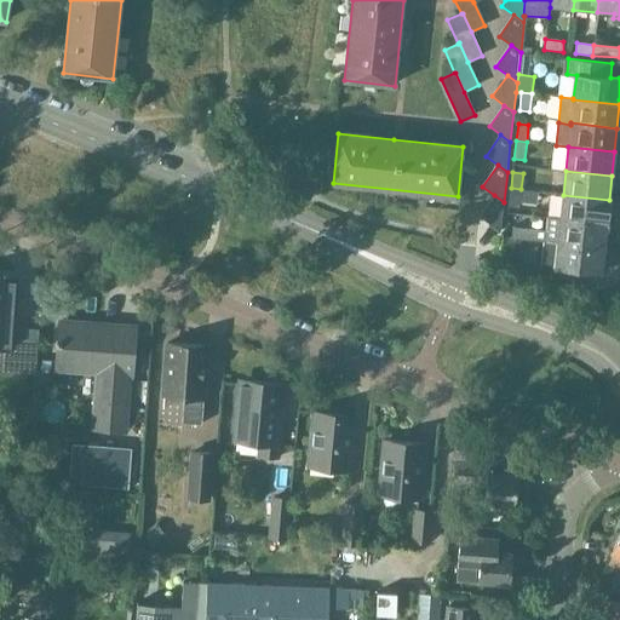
[(521,189),(511,188),(509,207),(520,208),(521,189)]
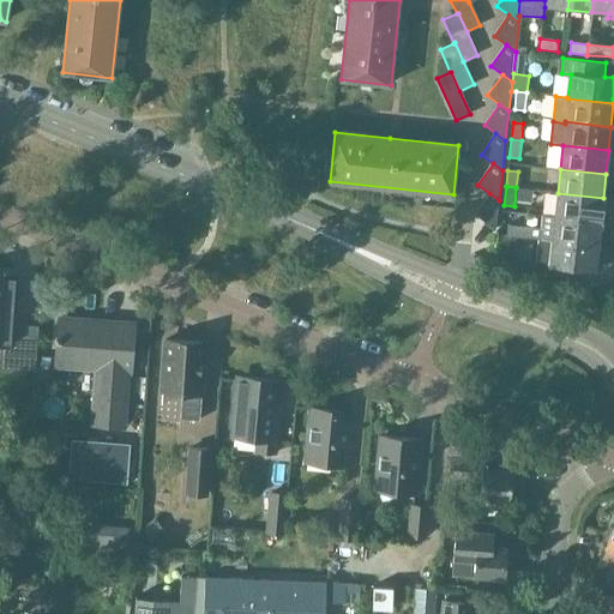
[(499,200),(489,193),(474,214),(495,230),(499,200)]
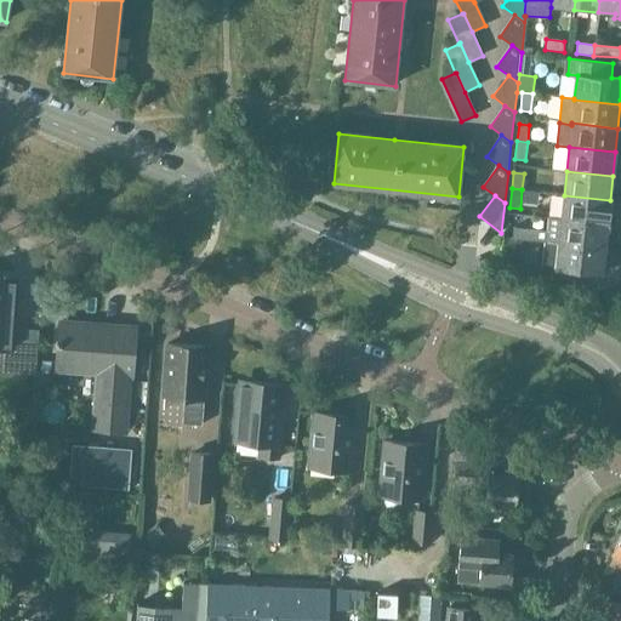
[(560,220),(608,224),(610,200),(564,195),(560,218),(560,220)]
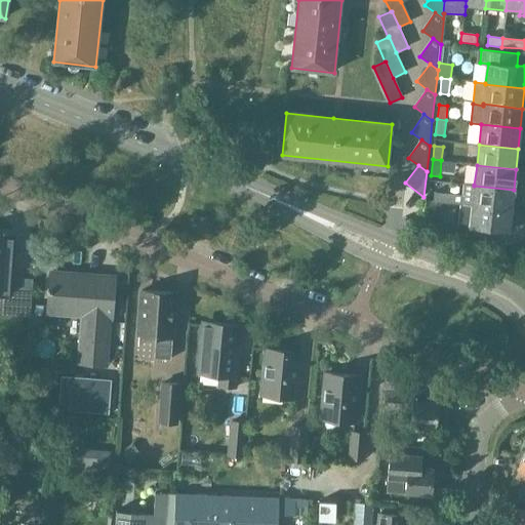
[(465,204),(471,205),(512,210),(514,190),(474,186),(474,185),(462,184),(461,194),(434,191),(433,200),(465,203),(465,204)]
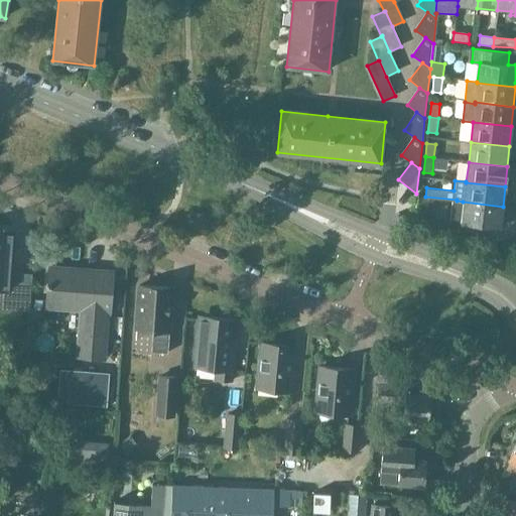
[(420,197),(419,212),(417,222),(427,223),(428,222),(431,222),(434,199),(420,197)]
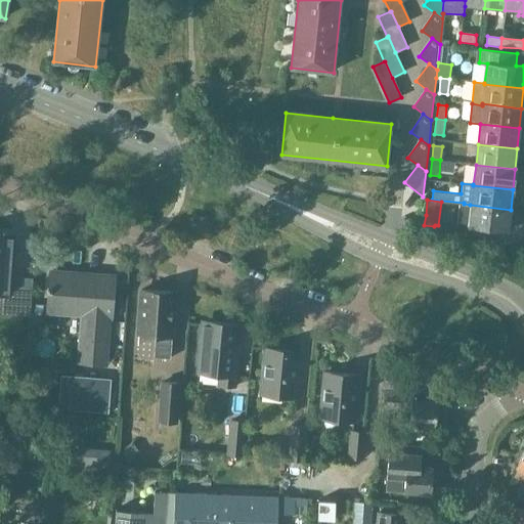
[(511,210),(470,205),(468,224),(469,225),(469,226),(470,226),(469,234),(486,236),(487,228),(508,230),(511,210)]
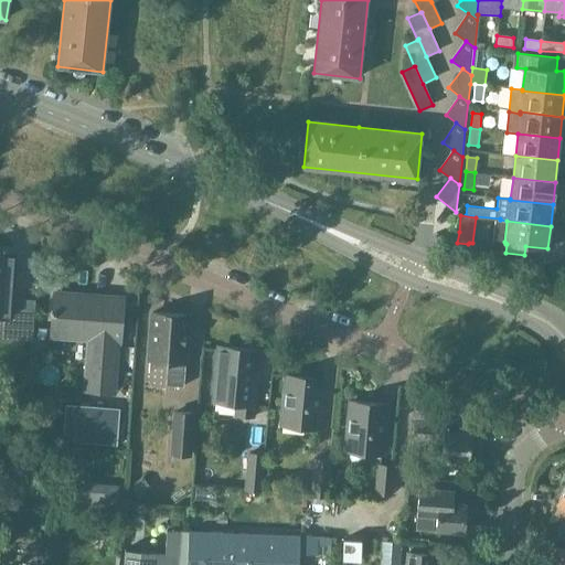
[(0,316),(0,317),(7,317),(6,329),(21,330),(23,301),(11,300),(11,298),(14,253),(0,252),(0,316)]
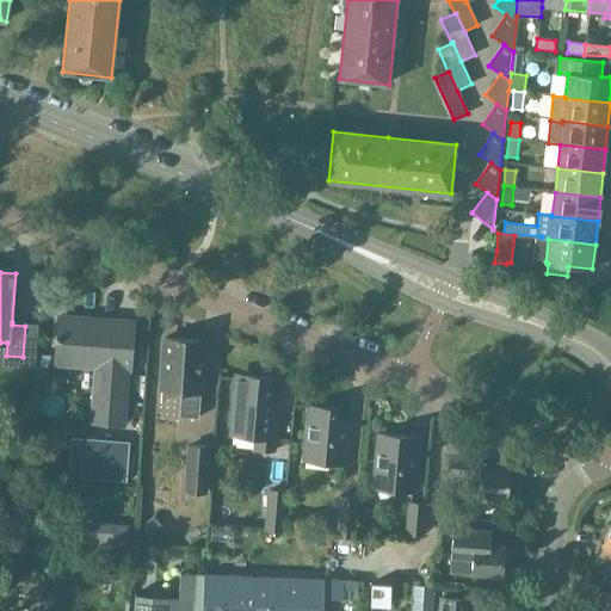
[(90,425),(125,427),(133,327),(111,326),(112,321),(60,318),(56,368),(93,370),(90,425)]
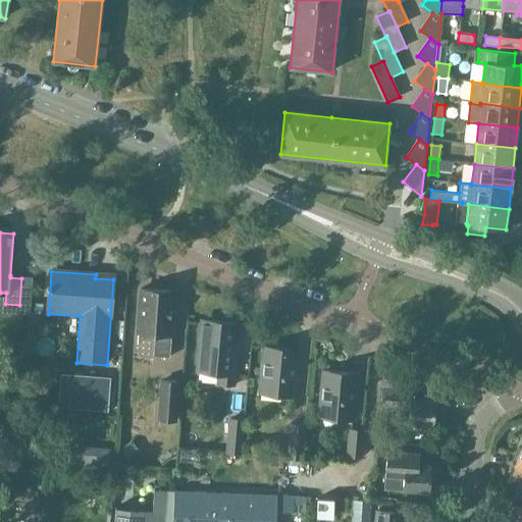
[(141,290),(138,333),(155,334),(154,357),(170,358),(174,292),(141,290)]
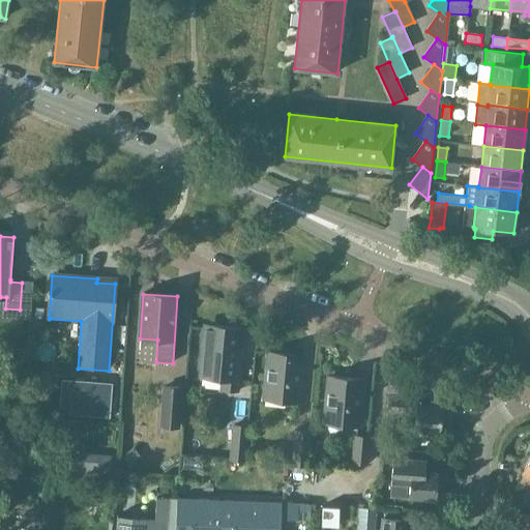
[(34,310),(34,318),(43,319),(45,310),(34,310)]
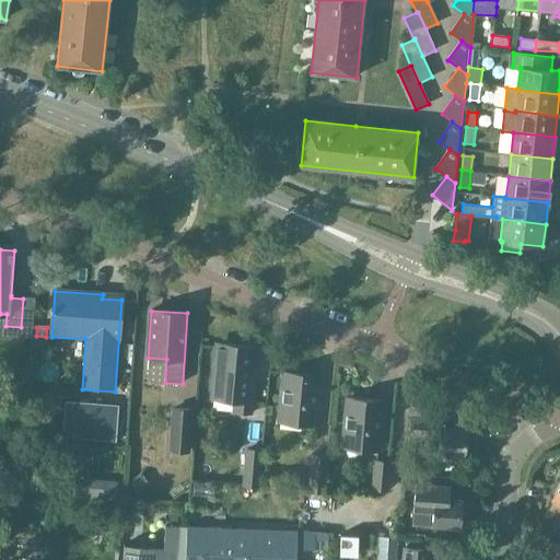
[(232,412),(249,415),(256,350),(218,347),(212,400),(234,401),(232,412)]
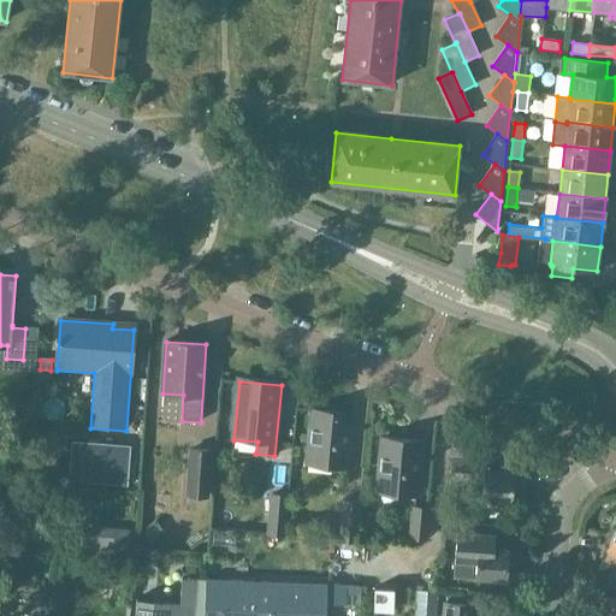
[(313,410),(308,466),(345,469),(351,414),(313,410)]
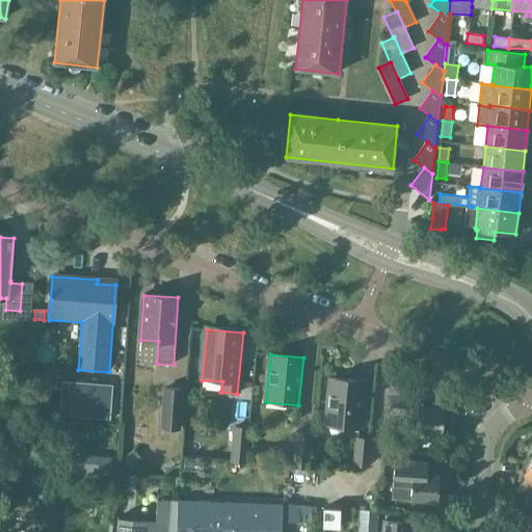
[(407,418),(406,432),(443,434),(444,408),(418,407),(421,370),(392,368),(389,416),(407,418)]
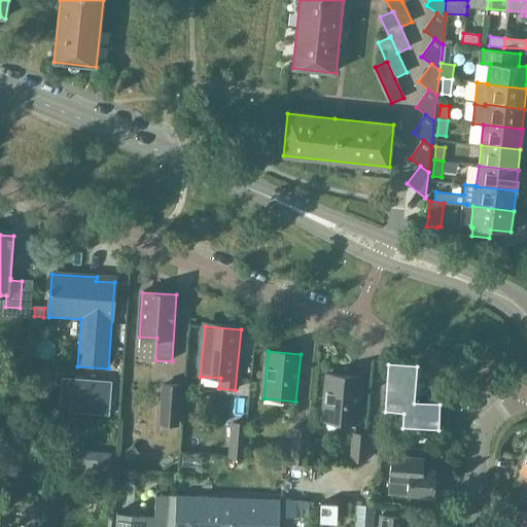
[(323,423),(356,425),(360,378),(327,375),(323,423)]
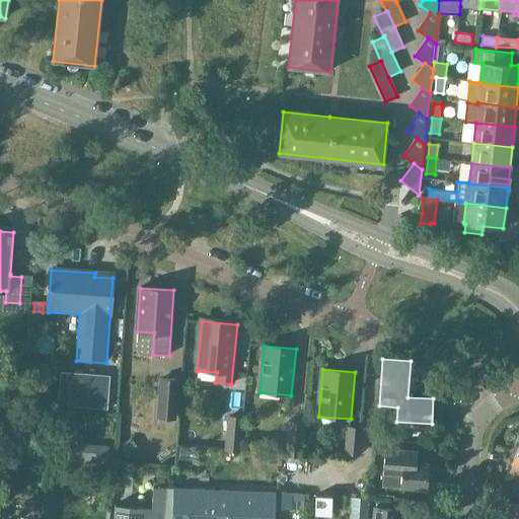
[(60,371),(58,405),(107,409),(109,375),(60,371)]
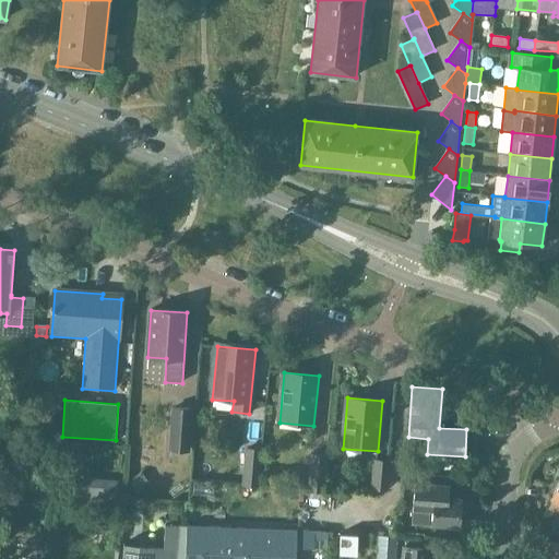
[(170,450),(189,451),(191,409),(174,408),(170,450)]
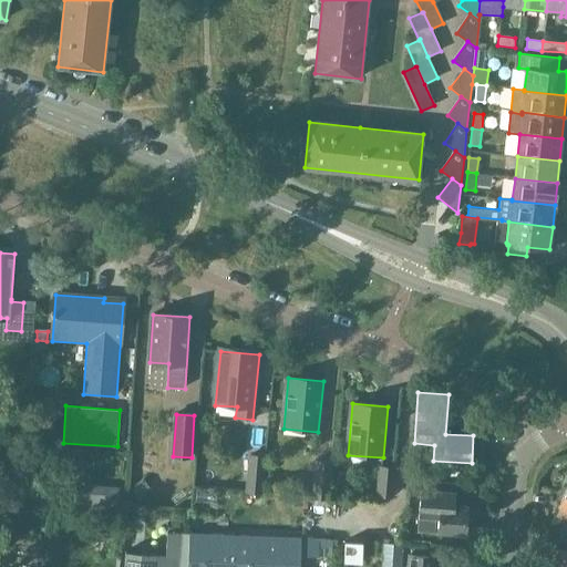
[(245,493),(251,494),(263,494),(266,455),(248,454),(245,493)]
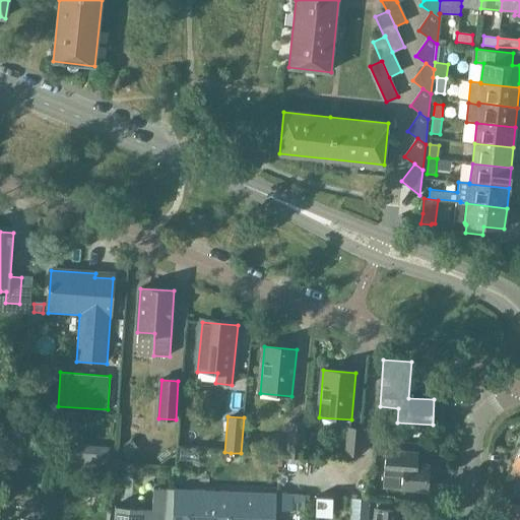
[(288,423),(285,457),(302,459),(305,424),(288,423)]
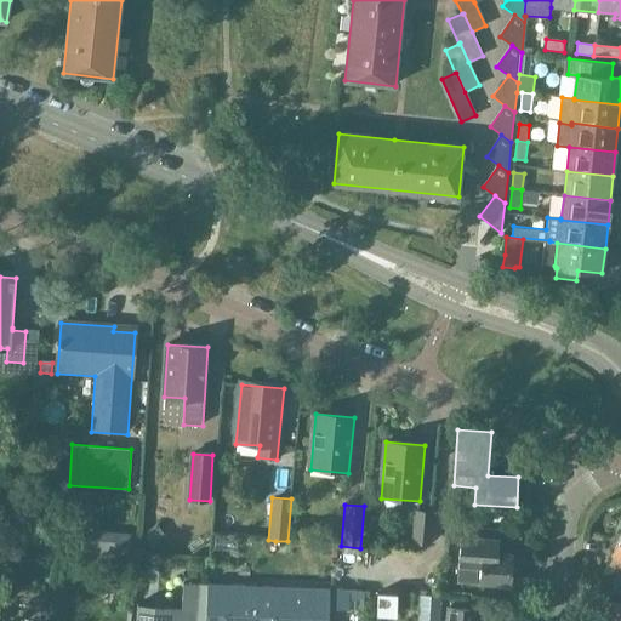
[(412,543),(431,546),(434,512),(415,511),(412,543)]
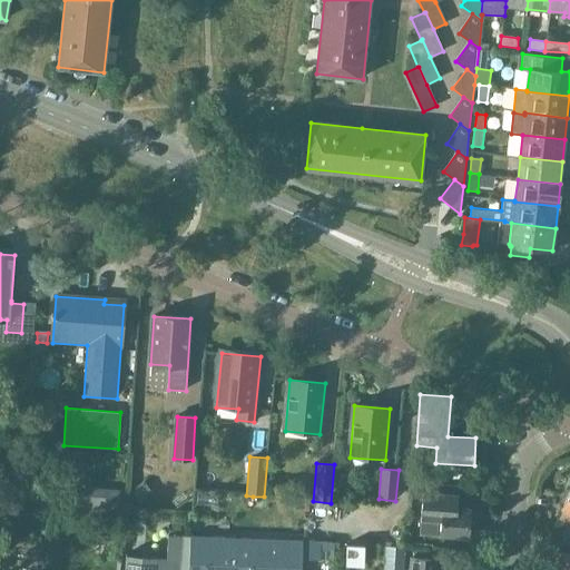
[(413,482),(435,484),(436,473),(414,471),(413,482)]
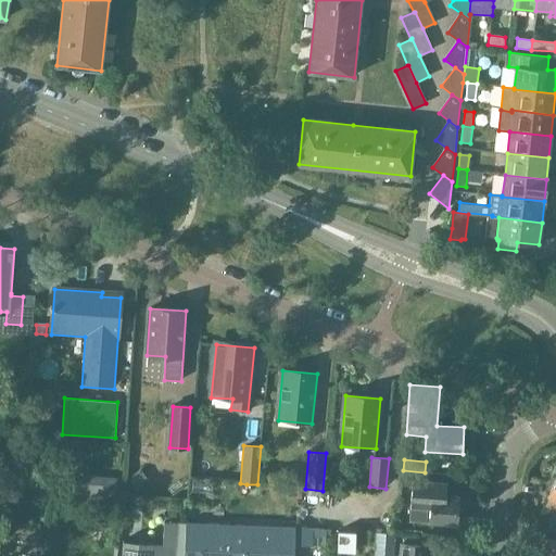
[(140,470),(128,480),(136,490),(148,480),(140,470)]
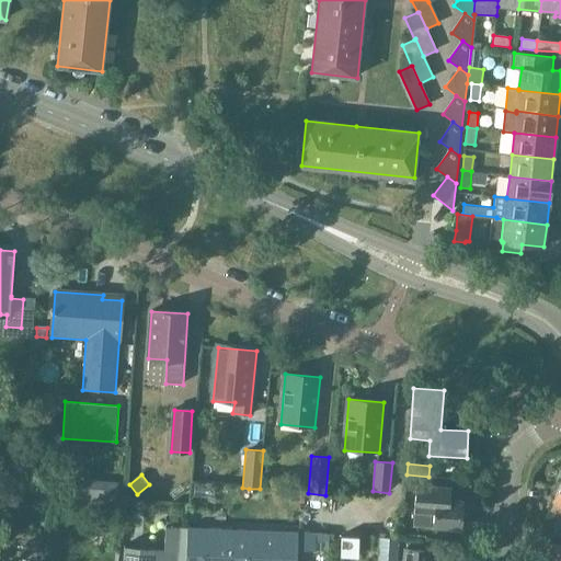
[(80,478),(79,499),(117,501),(117,500),(121,500),(122,481),(80,478)]
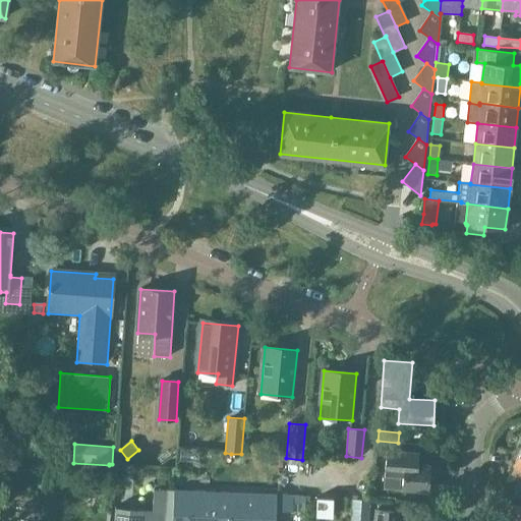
[(513,466),(511,473),(520,476),(520,487),(520,491),(520,446),(520,448),(516,460),(513,466)]
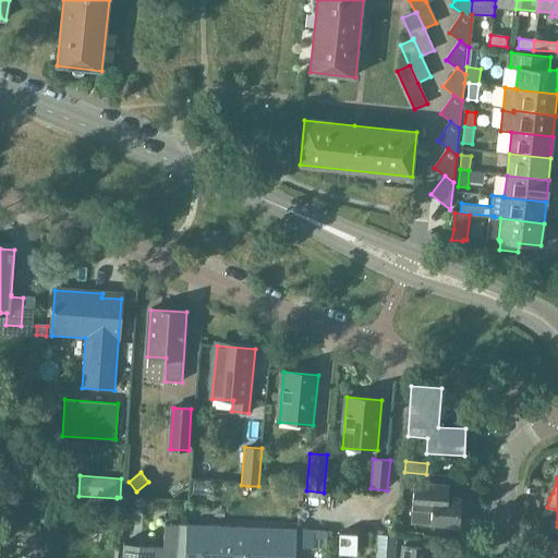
[(448,497),(449,485),(414,482),(411,523),(435,524),(435,525),(447,526),(447,525),(459,526),(461,498),(448,497)]
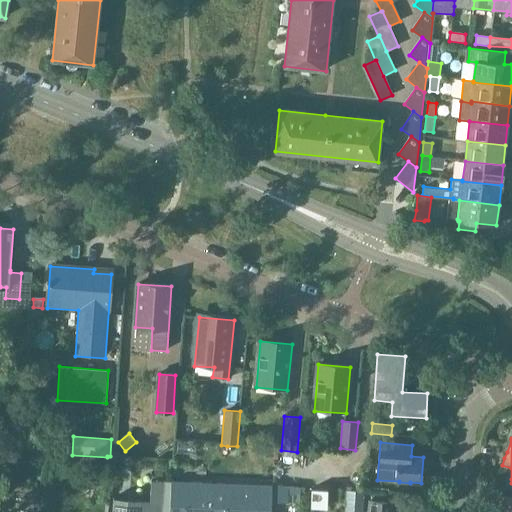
[(114,498),(112,511),(169,511),(171,481),(151,480),(150,501),(114,498)]
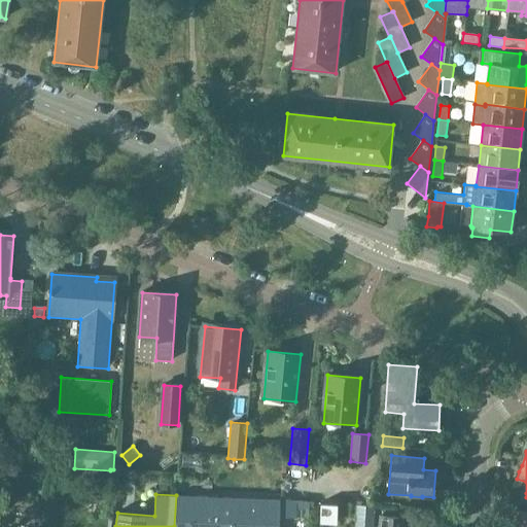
[(176,495),(174,526),(279,526),(280,499),(176,495)]
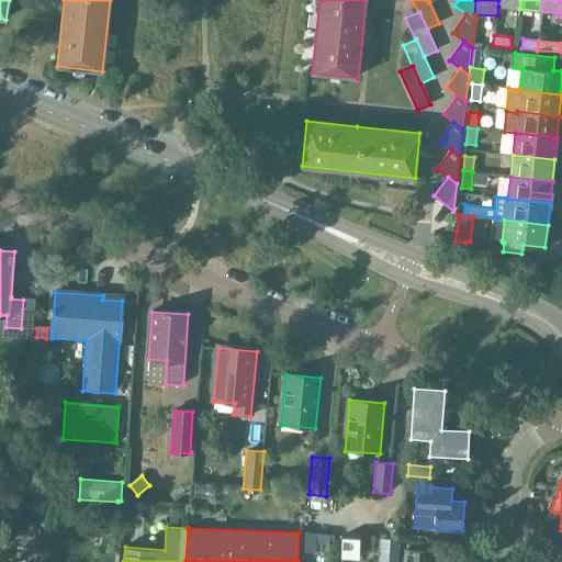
[(315,534),(314,551),(327,552),(328,535),(315,534)]
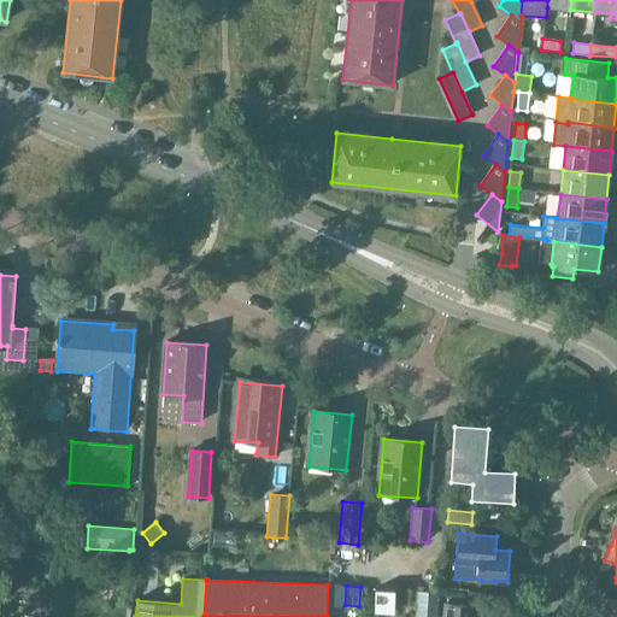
[(375,589),(375,611),(394,611),(394,589),(375,589)]
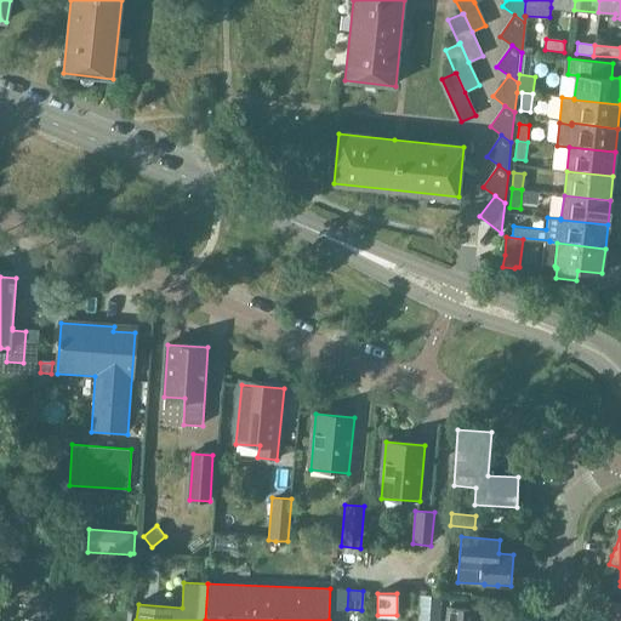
[(419,620),(440,620),(443,597),(420,596),(419,620)]
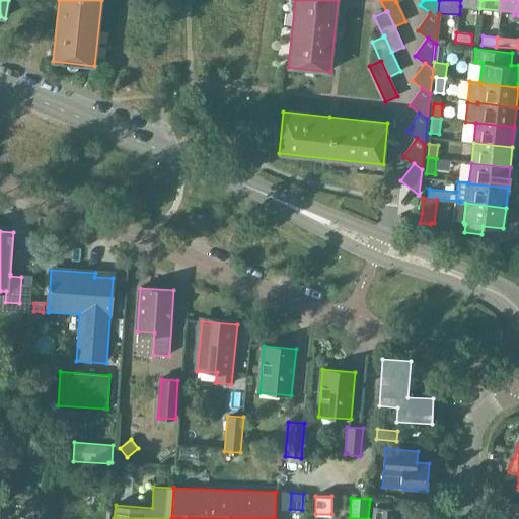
[(518,518),(518,504),(508,503),(506,518),(518,518)]
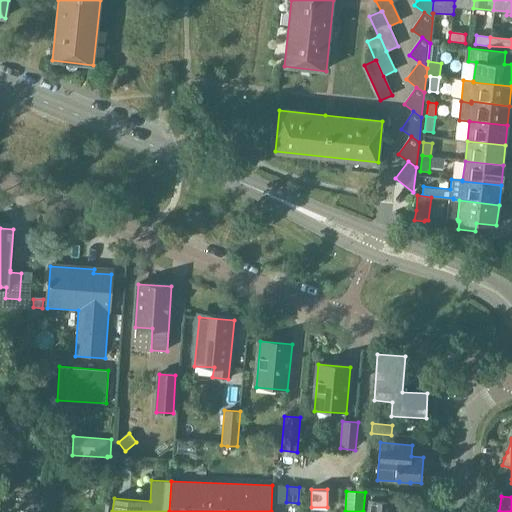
[(394,511),(395,503),(368,501),(367,511),(394,511)]
